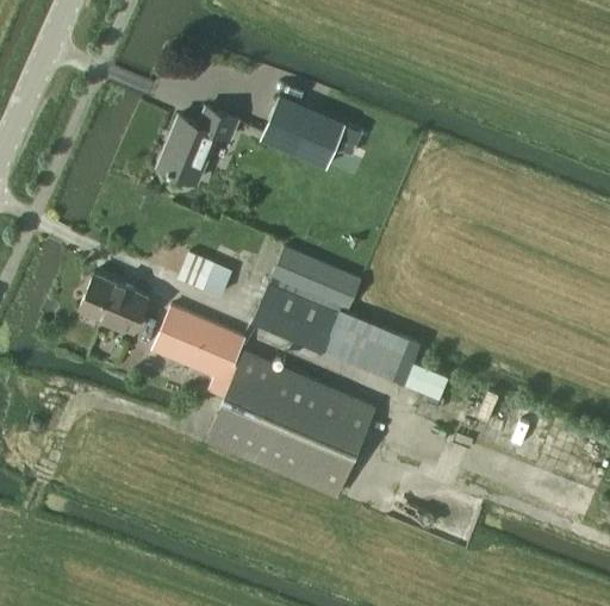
[(280,97),(261,142),(327,169),(346,124),(280,97)]
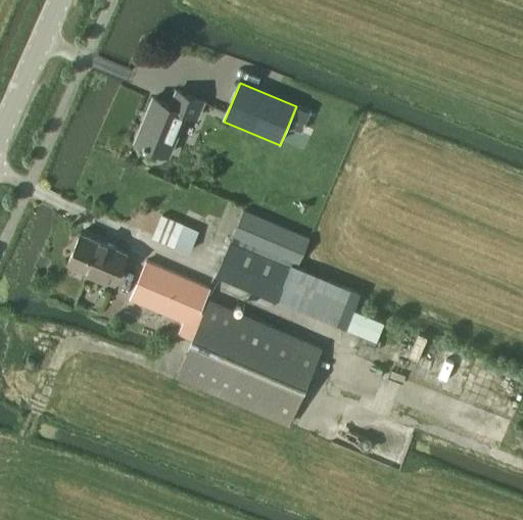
[(177,93),(171,107),(153,100),(135,144),(168,157),(185,115),(196,120),(202,104),(177,93)]
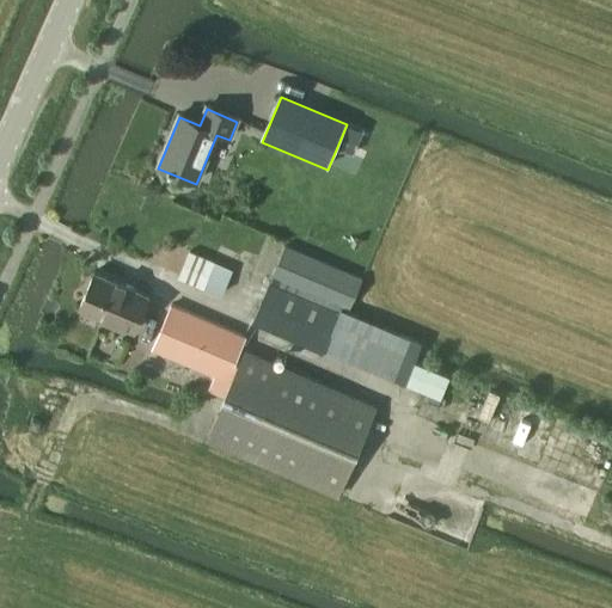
[(350,313),(363,282),(282,247),(269,278),(350,313)]
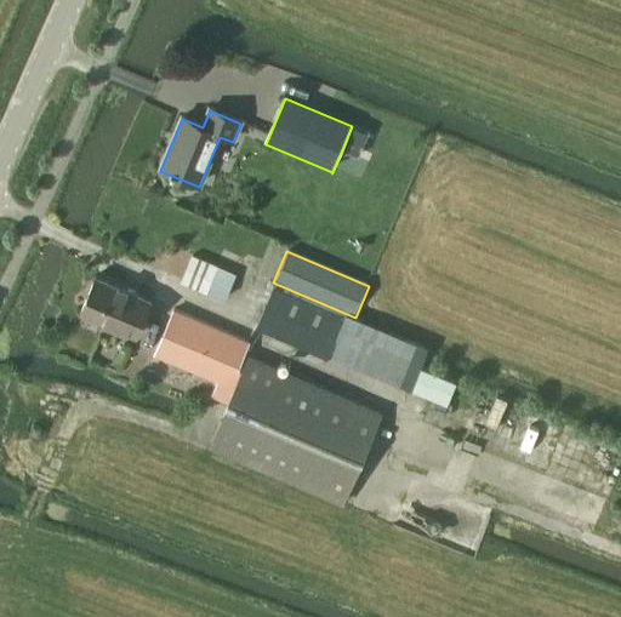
[(217,269),(192,257),(181,284),(206,295),(227,302),(237,276),(217,269)]
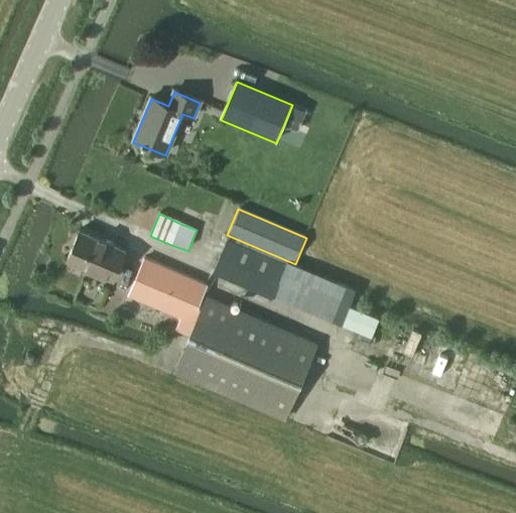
[(126,252),(80,232),(67,261),(113,281),(126,252)]
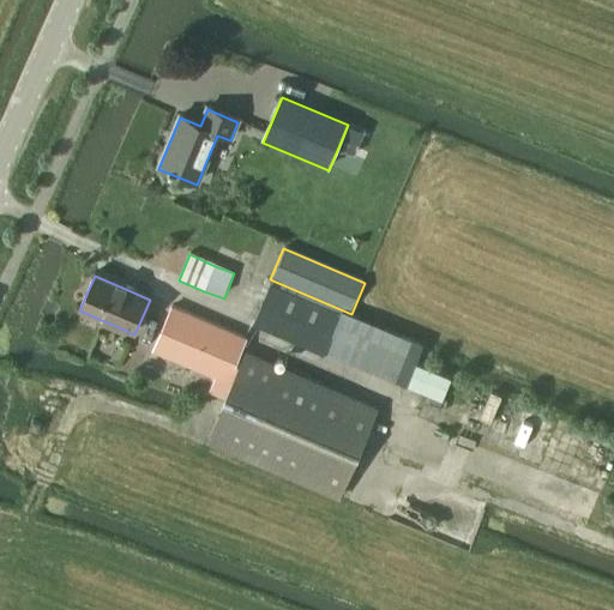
[(325,352),(341,315),(270,285),(253,324),(325,354),(325,352)]
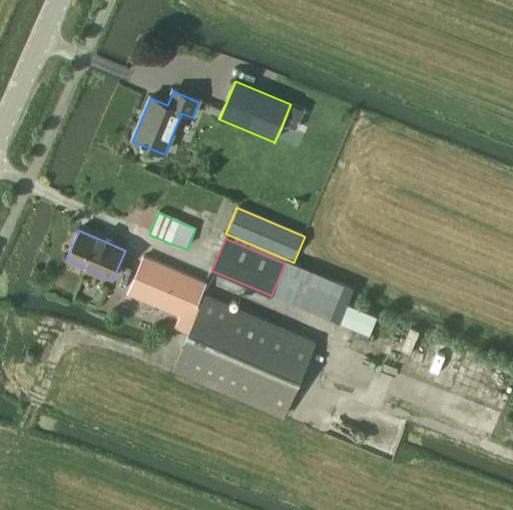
[(187,335),(171,372),(283,420),(316,343),(202,294),(206,285),(143,257),(126,295),(179,318),(192,324),(187,335)]
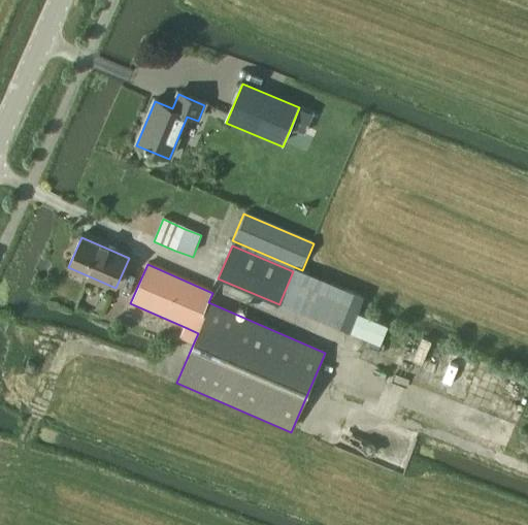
[(293,271),(279,303),(340,329),(355,294),(294,269),(293,271)]
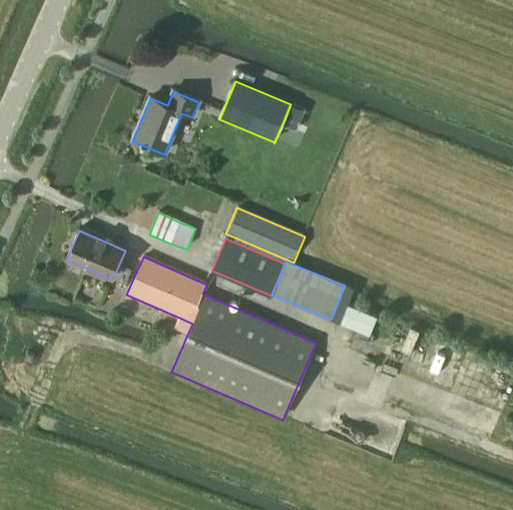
[(370,334),(376,316),(340,302),(333,320),(370,334)]
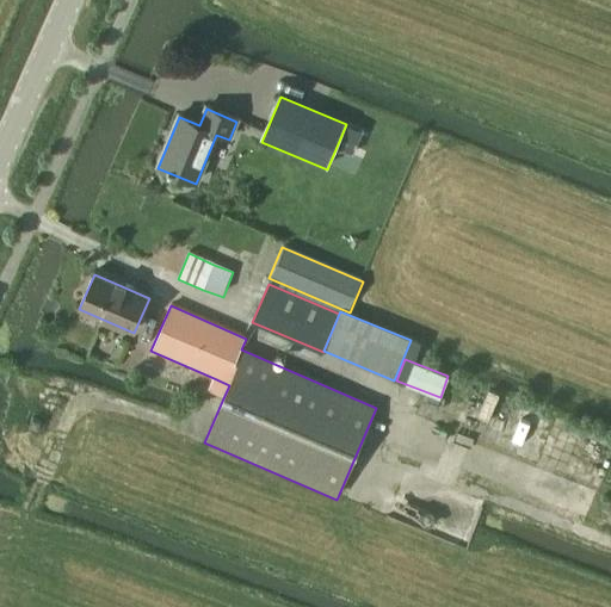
[(214,378),(208,392),(223,398),(229,385),(214,378)]
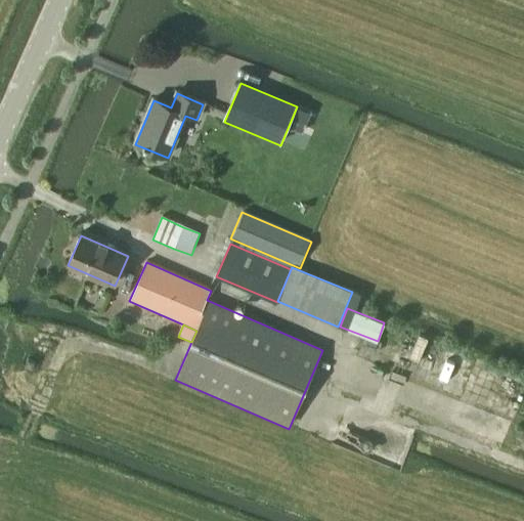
[(32,372),(36,364),(29,361),(26,368),(32,372)]
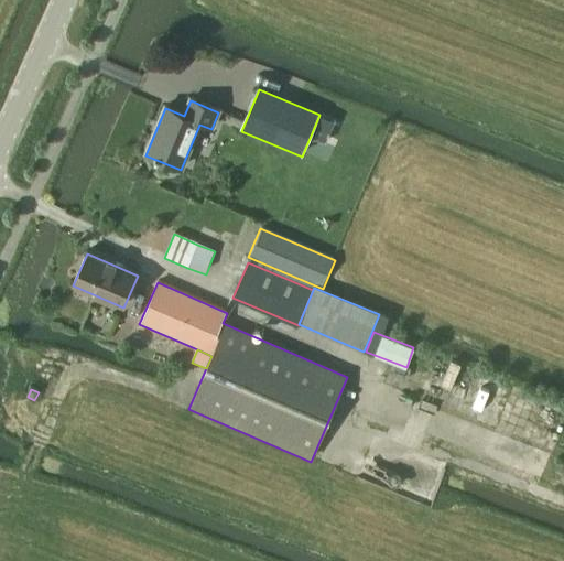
All buildings are outlined.
